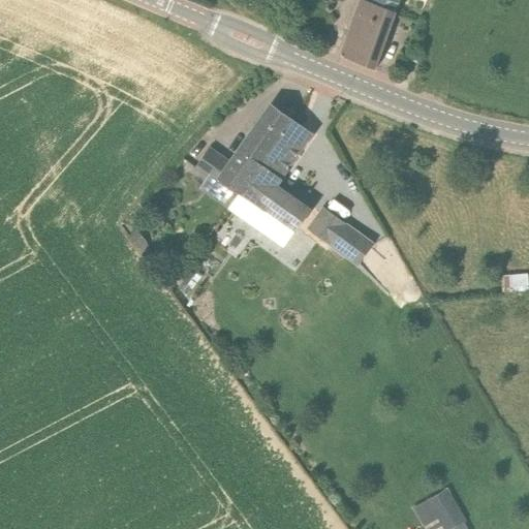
[(360,0),(354,16),(355,16),(341,55),(341,56),(374,70),(375,68),(374,68),(399,0),(360,0)]
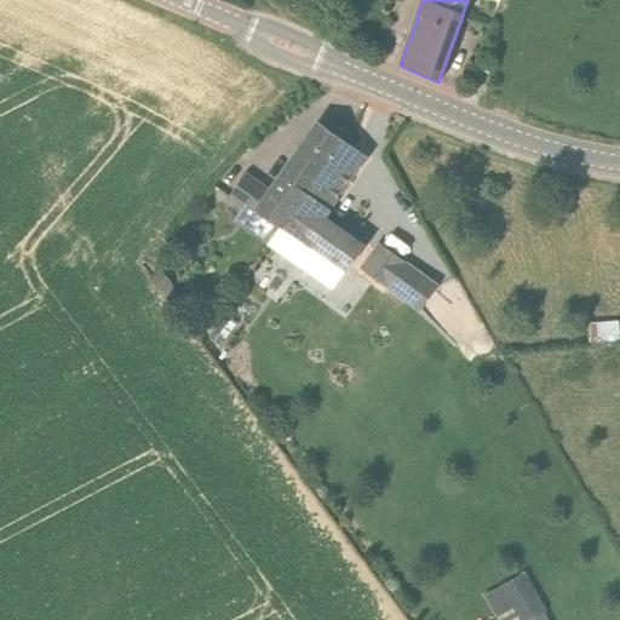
[(279,227),(340,141),(317,124),(270,190),(245,173),(228,196),(242,207),(233,222),(267,245),(279,227)]
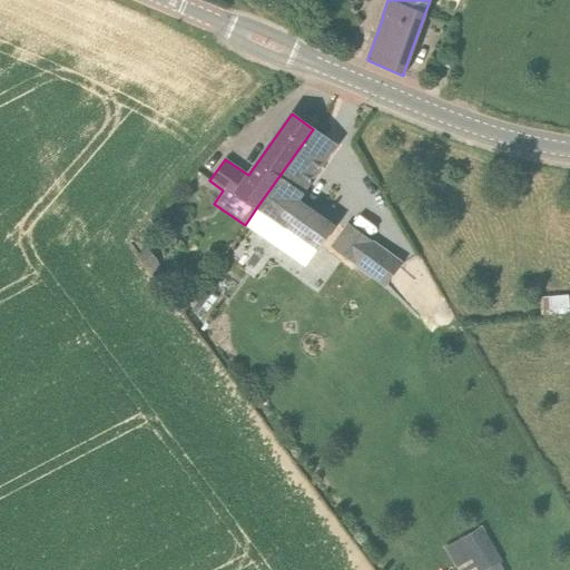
[(296,199),(333,146),(312,131),(313,129),(256,208),(285,228),(287,226),(318,248),(334,226),(296,199)]
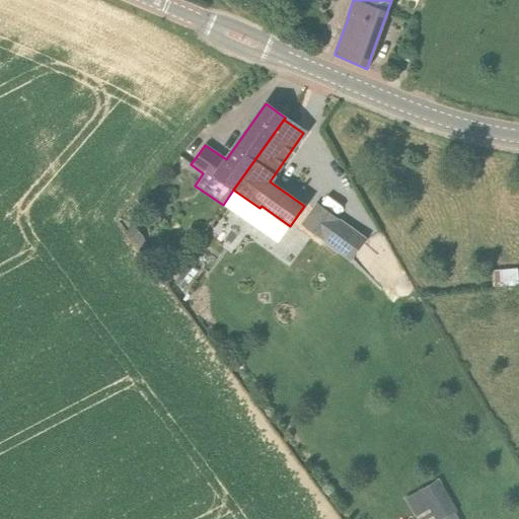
[(300,224),(325,242),(341,220),(315,203),(300,224)]
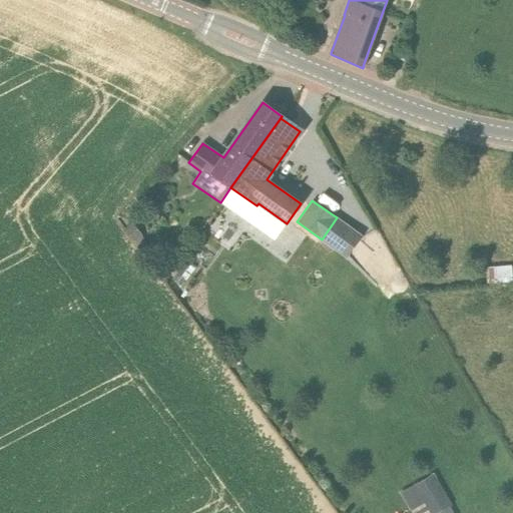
[(144,237),(133,223),(126,229),(136,243),(144,237)]
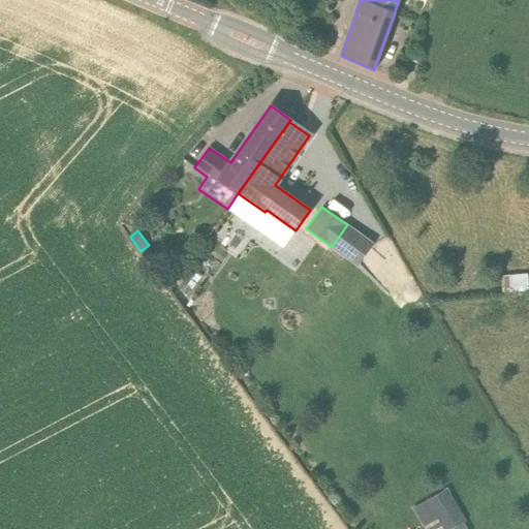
[(528,271),(505,272),(506,288),(528,286),(528,271)]
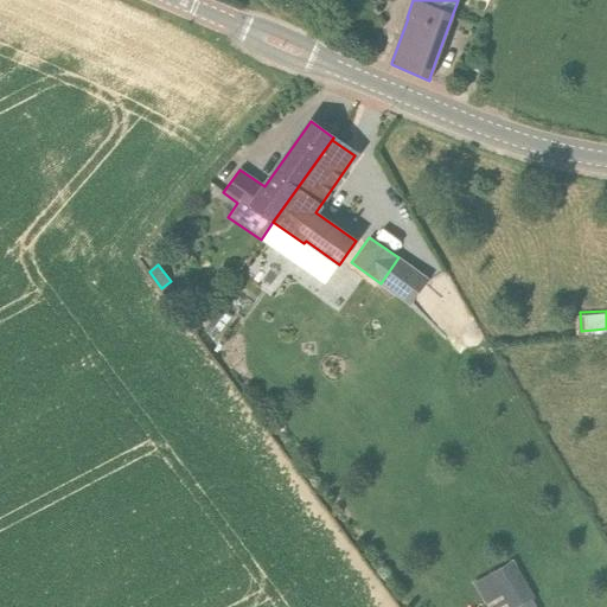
[(497,587),(500,592),(508,606),(518,606),(532,599),(535,598),(521,574),(497,587)]
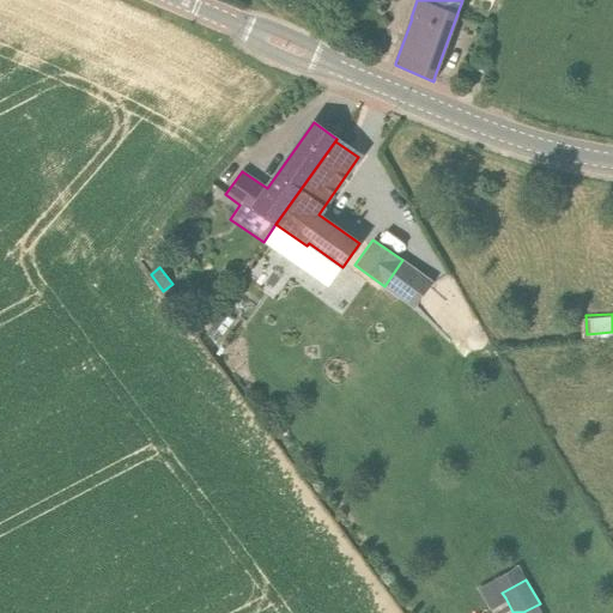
[(513,612),(505,598),(489,607),(491,612),(513,612)]
